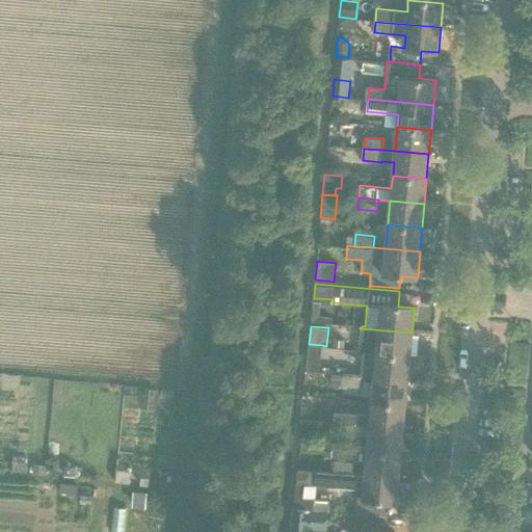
[(376,351),(376,354),(409,357),(411,333),(361,328),(360,350),(376,351)]
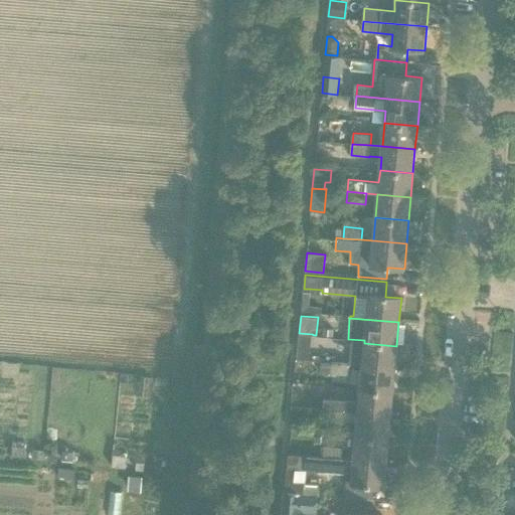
[(442,350),(443,340),(405,339),(405,350),(419,351),(418,360),(448,361),(448,350),(442,350)]
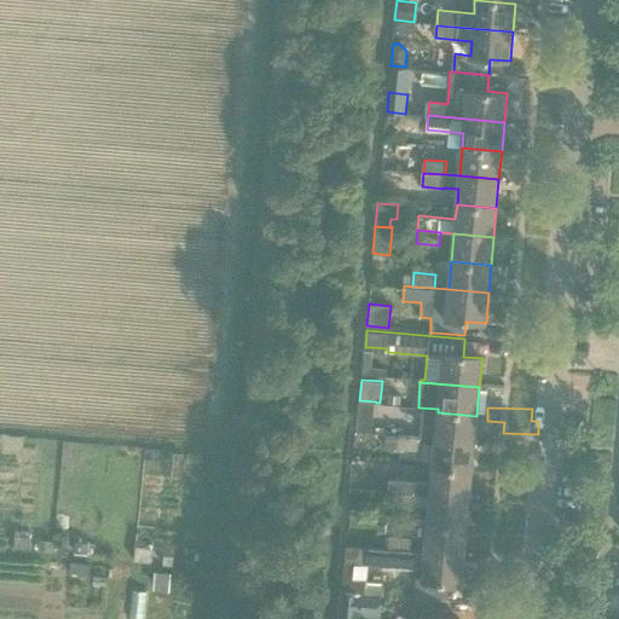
[(438,412),(435,440),(474,444),(476,416),(438,412)]
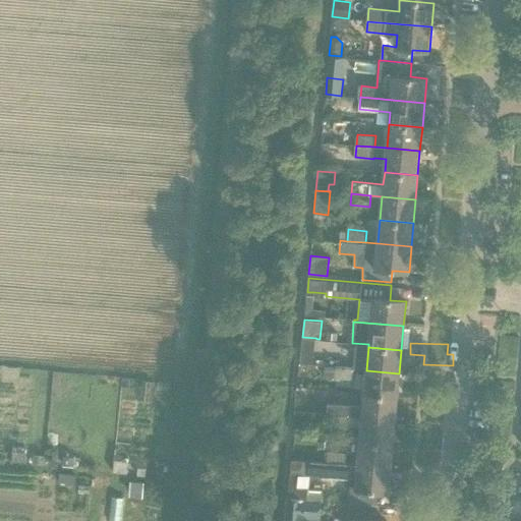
[(301,350),(300,362),(313,363),(314,351),(301,350)]
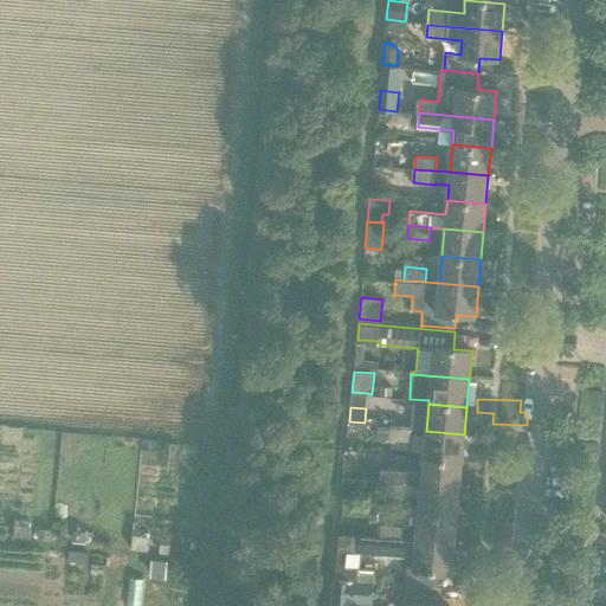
[(389,438),(412,440),(412,430),(391,427),(389,438)]
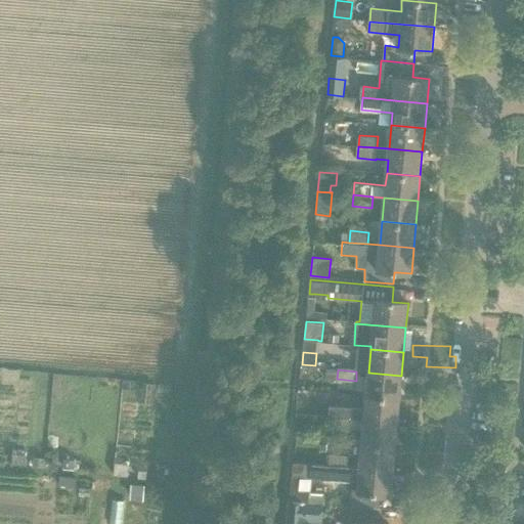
[(368,373),(365,397),(399,400),(401,376),(368,373)]
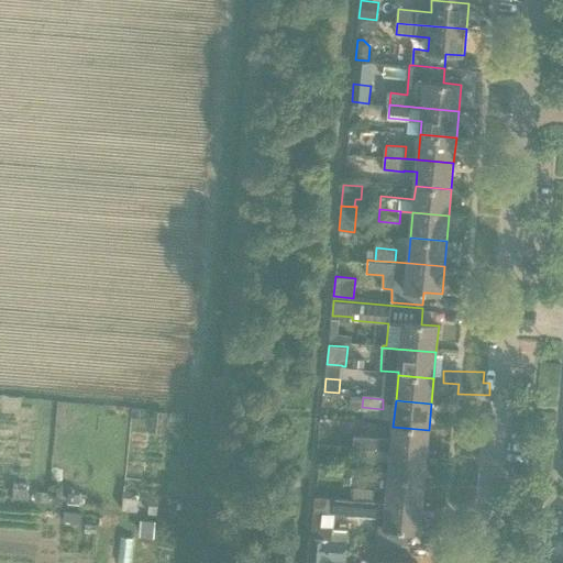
[(390,451),(390,452),(427,455),(429,430),(393,427),(392,439),(354,435),(353,446),(359,448),(378,450),(390,451)]
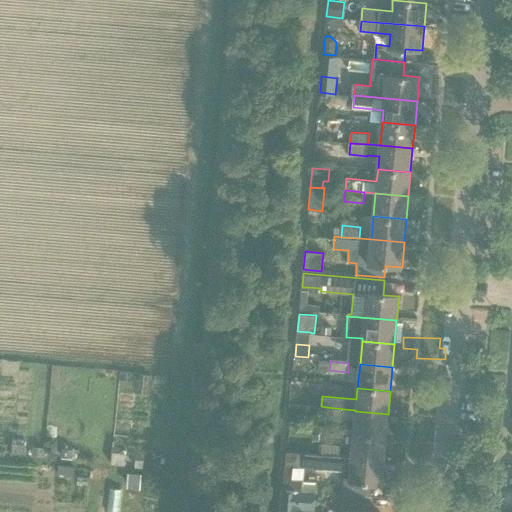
[(344,409),(326,407),(325,418),(343,419),(344,409)]
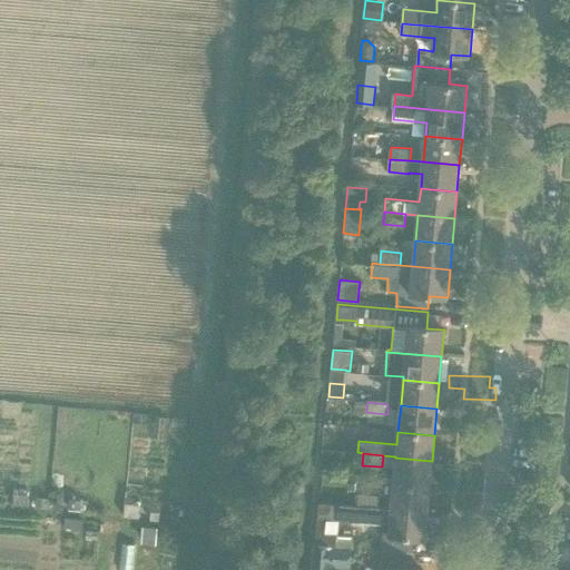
[(393,483),(430,487),(432,461),(395,458),(393,483)]
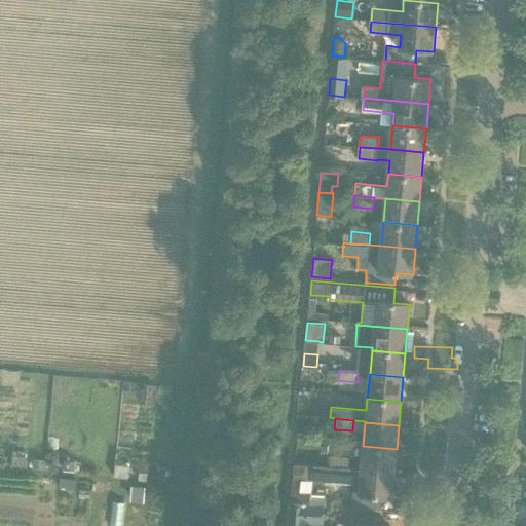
[(363,446),(361,471),(393,474),(397,449),(363,446)]
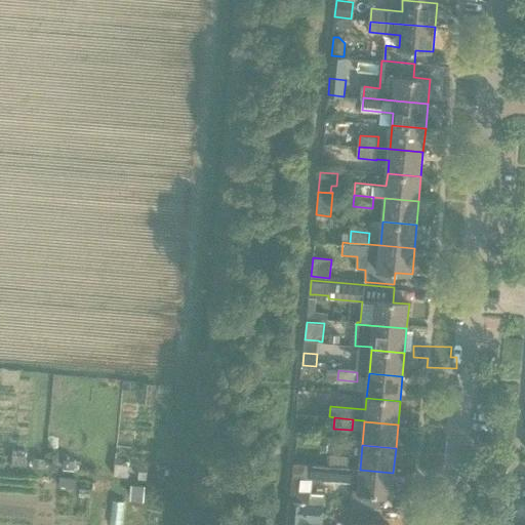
[(350,455),(331,453),(330,465),(329,467),(349,469),(350,455)]
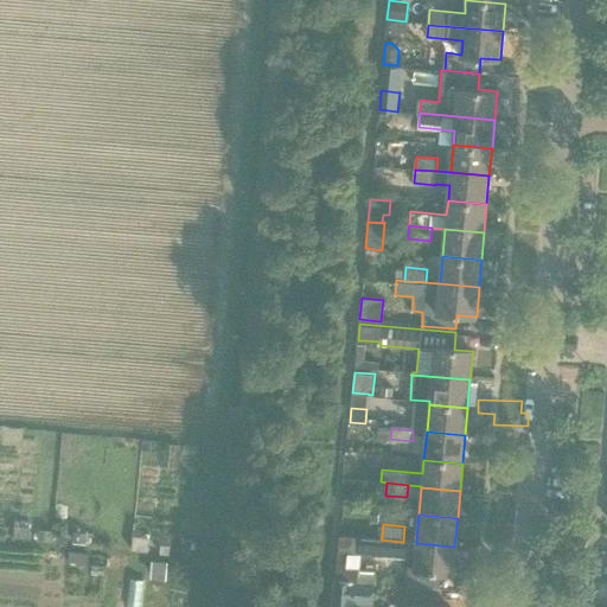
[(29,537),(30,529),(17,526),(16,535),(29,537)]
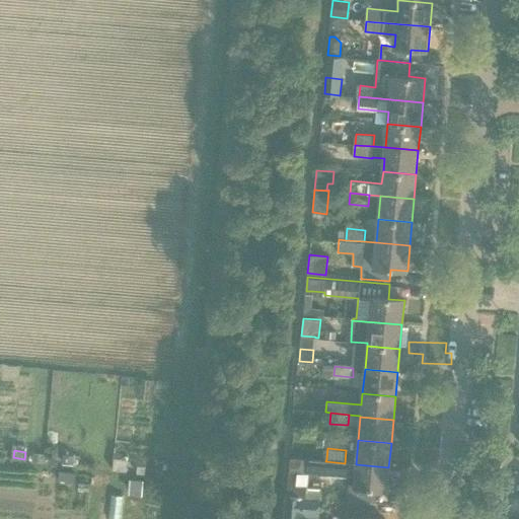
[(63,454),(63,464),(74,465),(75,455),(63,454)]
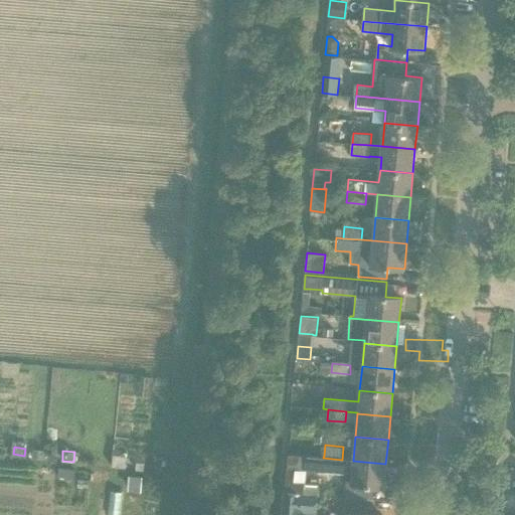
[(289,455),(288,468),(306,469),(323,471),(324,468),(342,469),(342,460),(323,458),(289,455)]
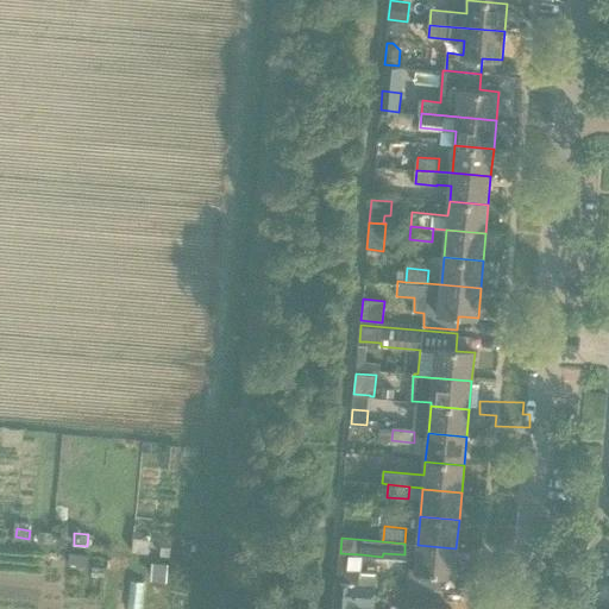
[(135,539),(133,552),(149,553),(150,540),(135,539)]
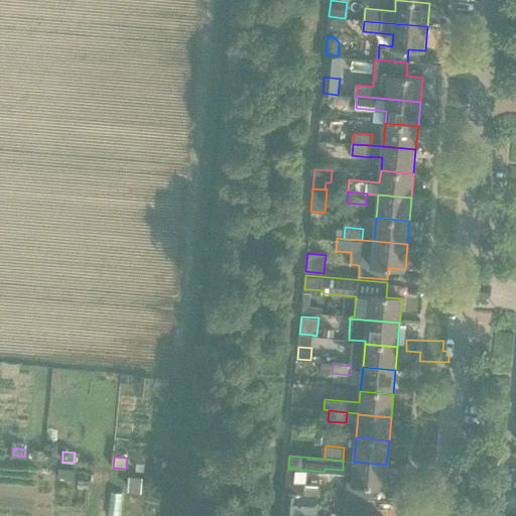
[(343,461),(343,470),(353,471),(352,480),(348,480),(346,499),(372,501),(373,488),(384,489),(386,465),(354,462),(343,461)]
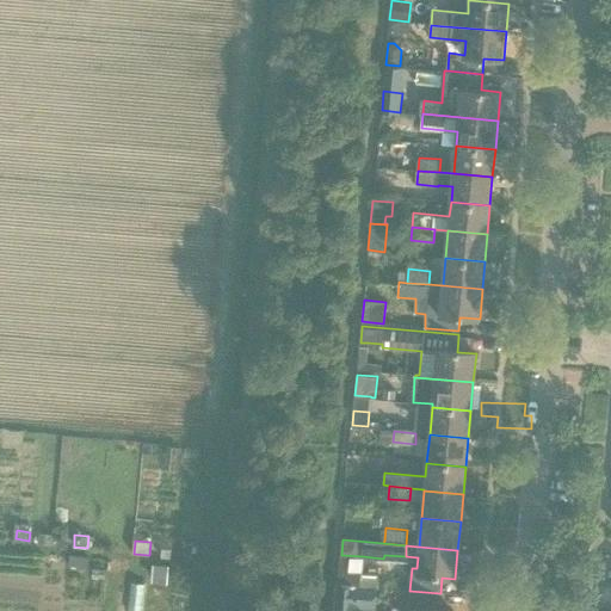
[(73,555),(72,566),(87,568),(88,557),(73,555)]
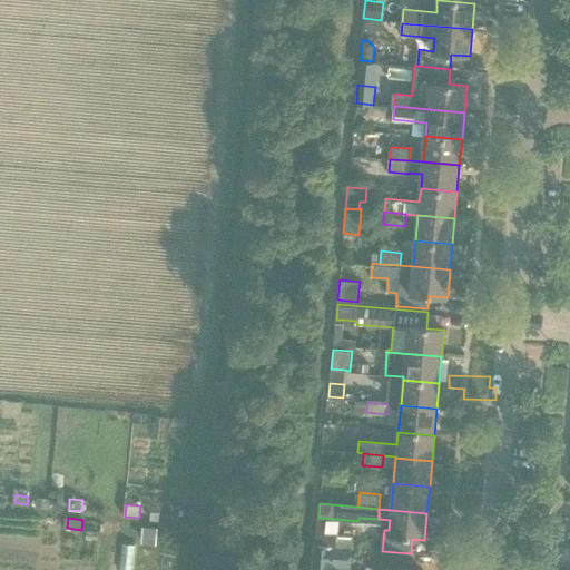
[(338,519),(318,518),(316,544),(336,547),(338,519)]
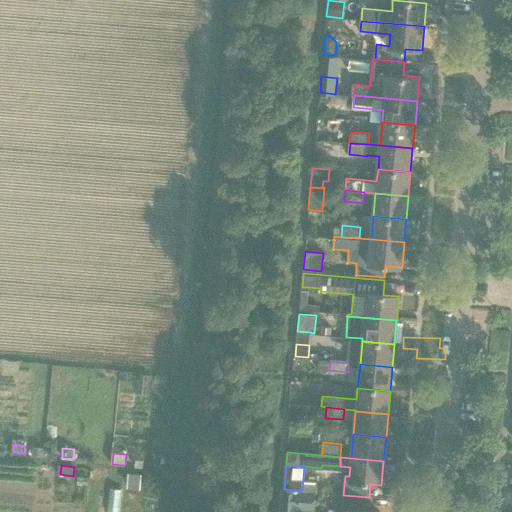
[(129,473),(128,485),(140,486),(141,474),(129,473)]
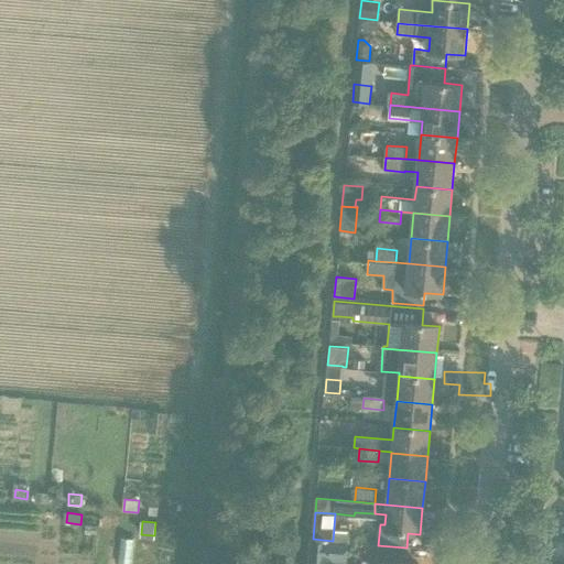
[(323,563),(323,561),(345,563),(347,543),(312,540),(308,563),(323,563)]
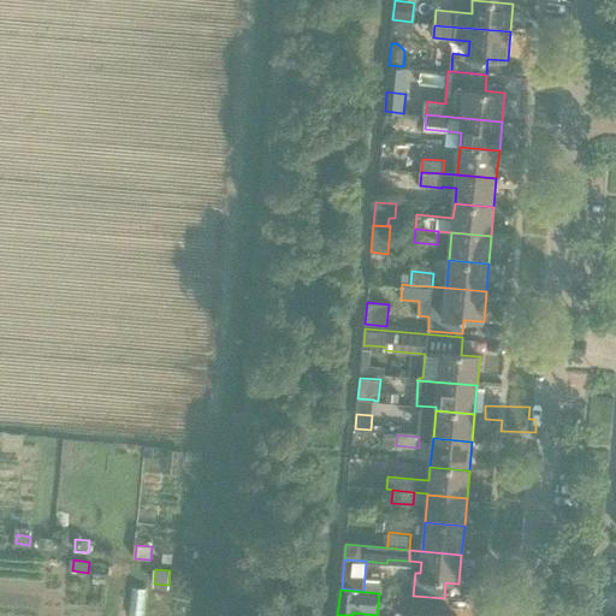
[(446,615),(443,615),(444,598),(413,596),(412,612),(416,614),(415,615),(446,615)]
